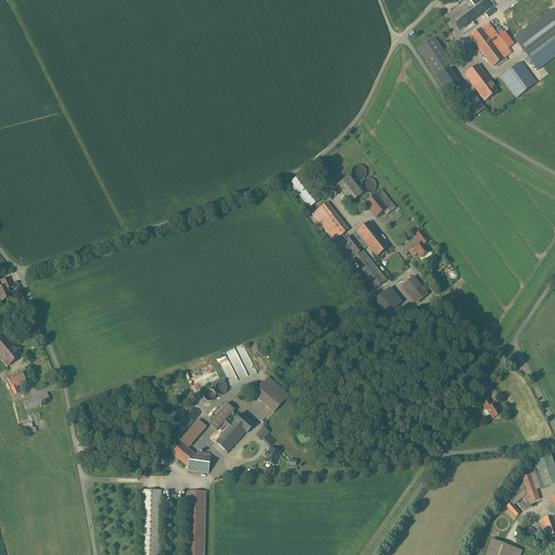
[(456,9),(461,2),(456,0),(455,0),(453,4),(450,2),(447,8),(451,11),(453,7),(456,9)]
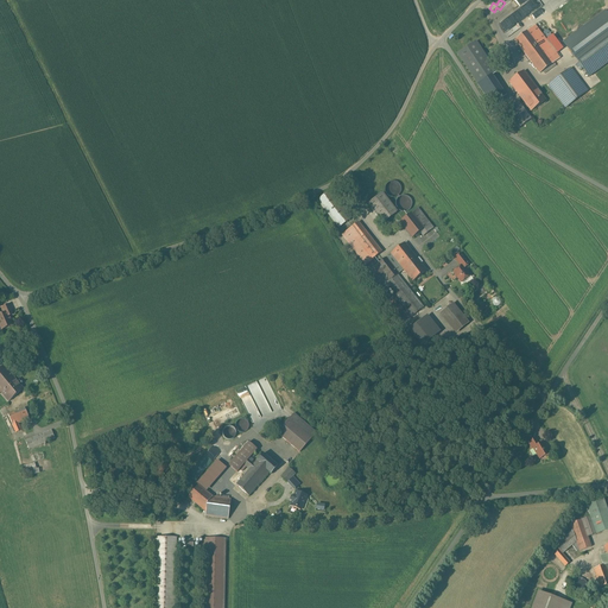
[(536,27),(534,26),(514,40),(539,74),(559,59),(536,27)]
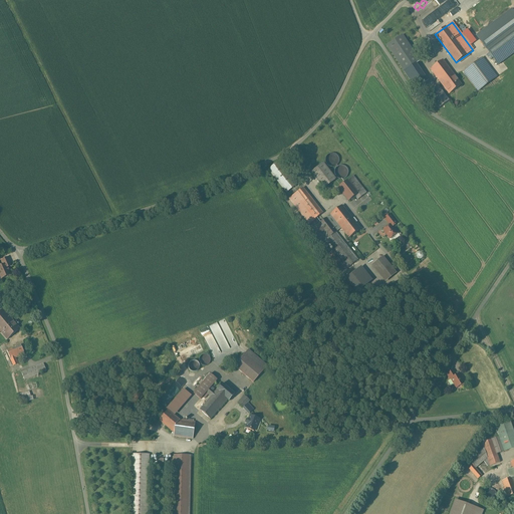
[(513,56),(513,26),(483,51),(498,69),(513,56)]
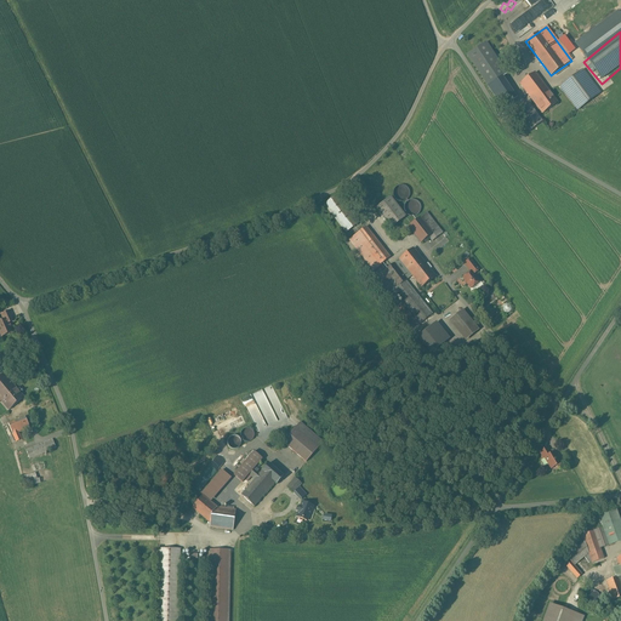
[(506,74),(485,44),(467,56),(502,108),(512,101),(497,79),(506,74)]
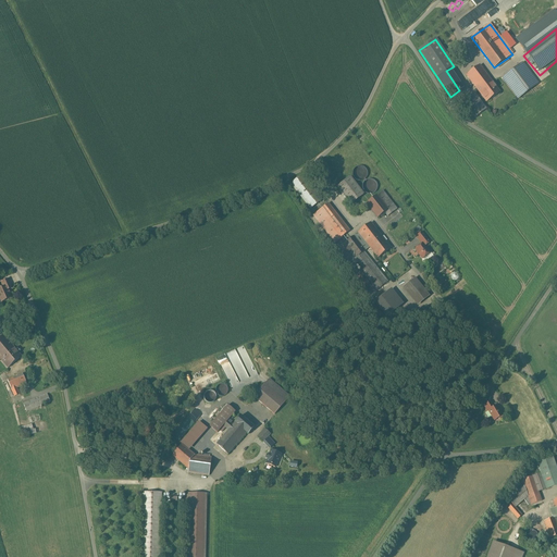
[(537,84),(522,63),(502,78),(518,99),(537,84)]
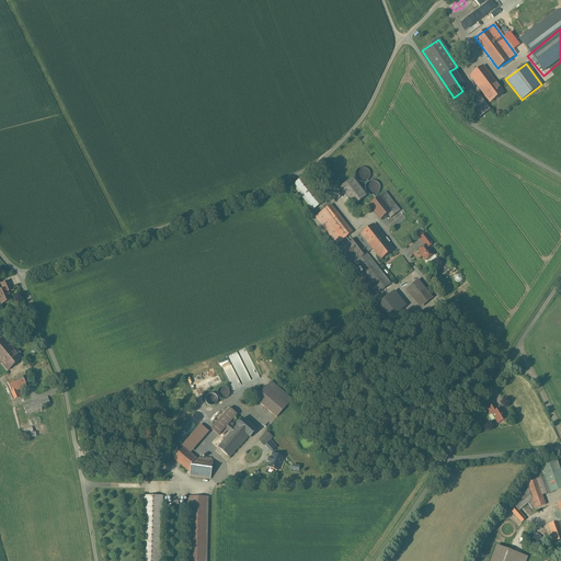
[(469,76),(480,90),(493,80),(483,66),(469,76)]
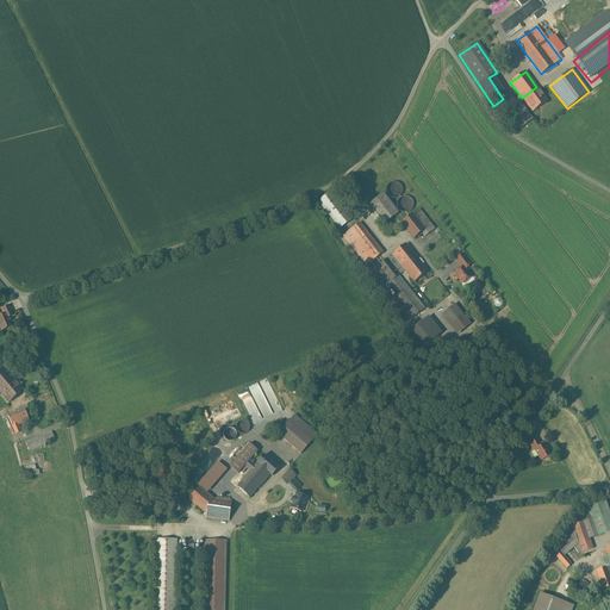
[(547,100),(536,87),(522,98),(533,112),(539,107),(547,100)]
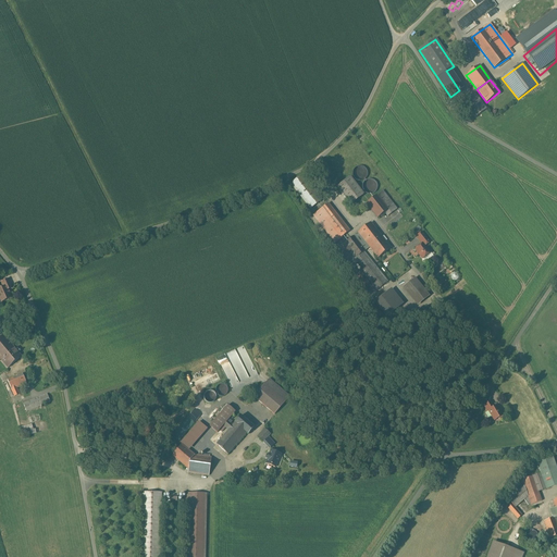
[(485,112),(474,98),(462,107),(473,122),(485,112)]
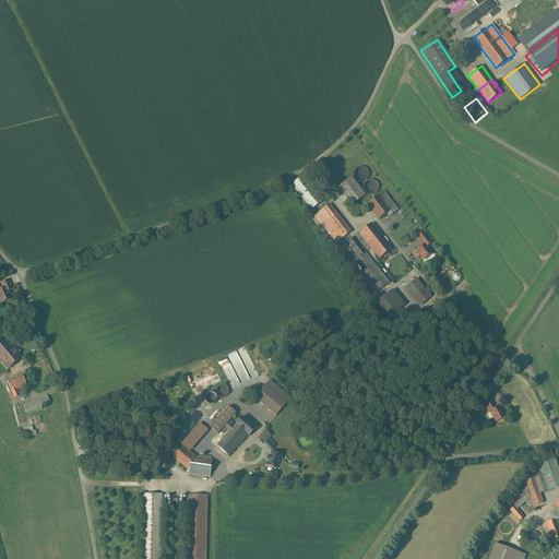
[(358,173),(358,174),(363,177),(361,178),(364,180),(368,174),(361,169),(359,174),(358,173)]
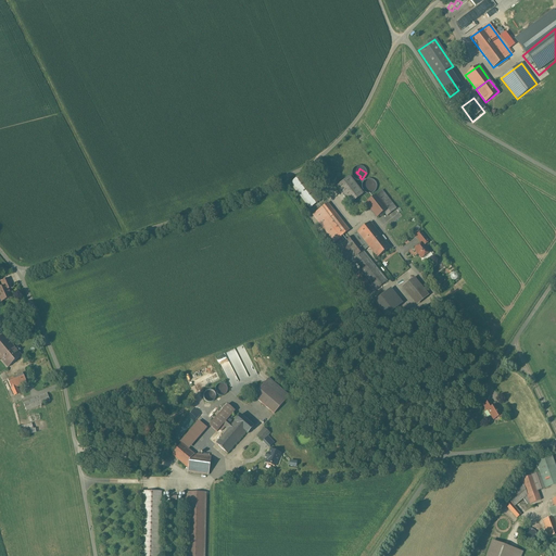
[(301,174),(290,184),(310,209),(320,199),(301,174)]
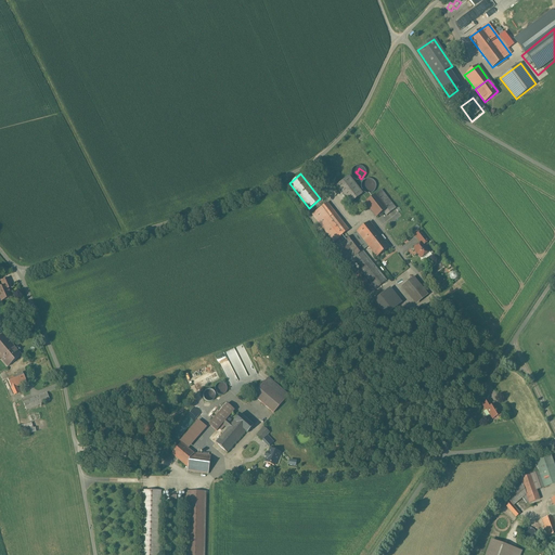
[(362,194),(348,177),(335,186),(349,204),(362,194)]
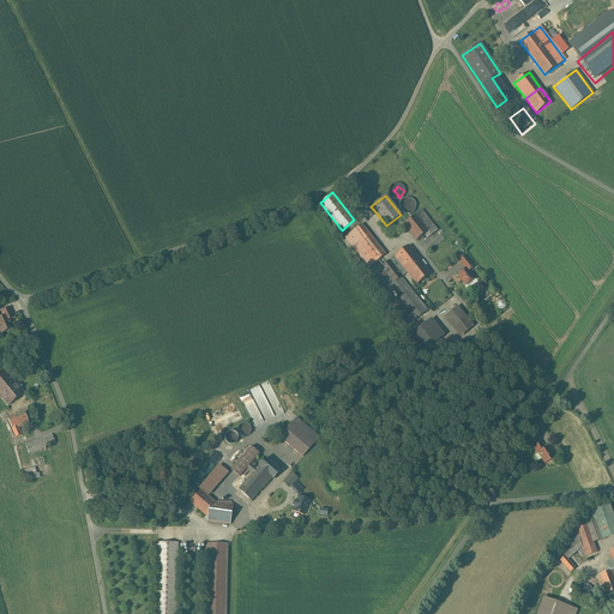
[(410,196),(397,202),(404,215),(416,209),(410,196)]
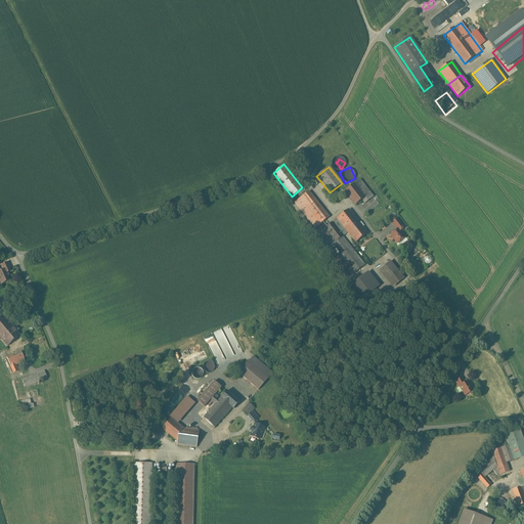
[(373,197),(360,179),(344,191),(355,206),(361,200),(364,204),(373,197)]
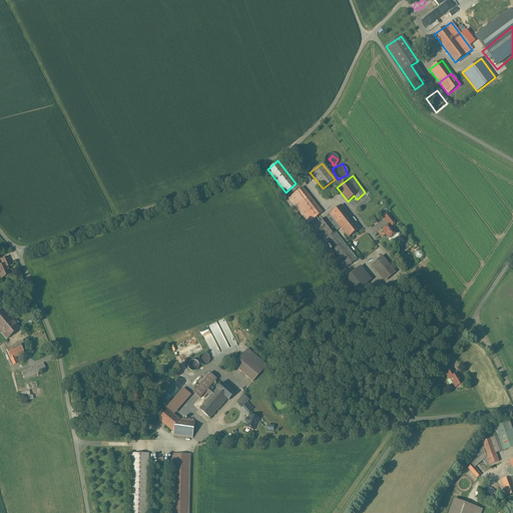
[(322,212),(302,187),(289,197),(309,224),(315,219),(314,218),(322,212)]
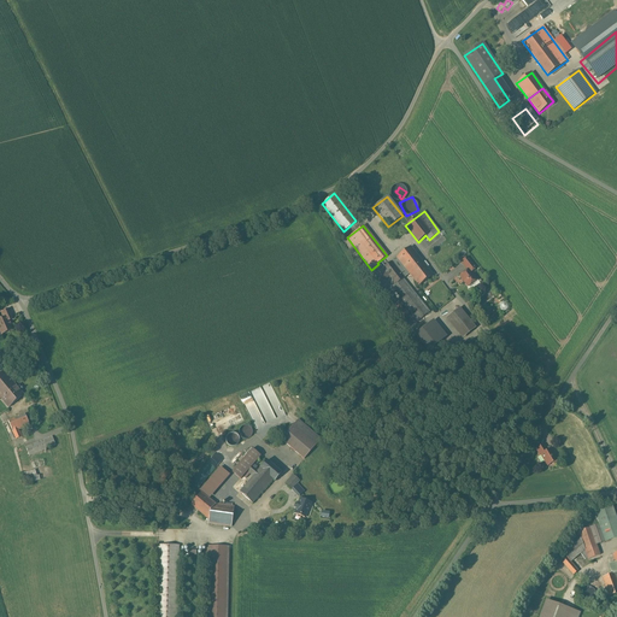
[(406,270),(407,271),(421,260),(410,247),(397,258),(406,270)]
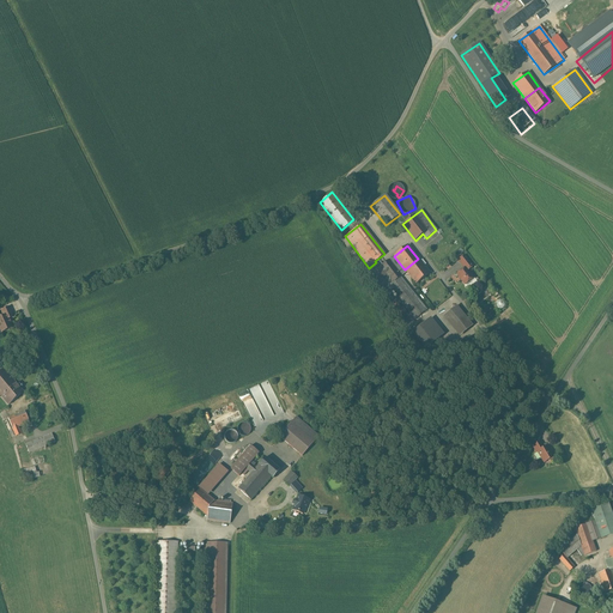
[(457,260),(462,267),(469,262),(465,255),(457,260)]
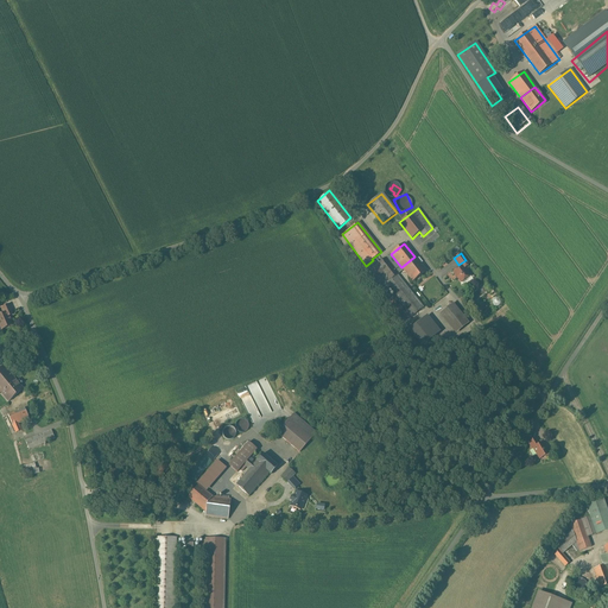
[(426,271),(415,257),(401,267),(404,270),(412,282),(426,271)]
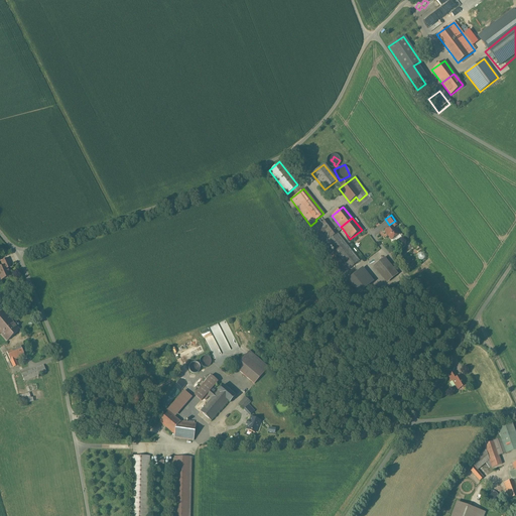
[(337,234),(343,229),(341,227),(340,226),(336,229),(328,219),(310,232),(321,245),(327,242),(349,269),(359,261),(337,234)]
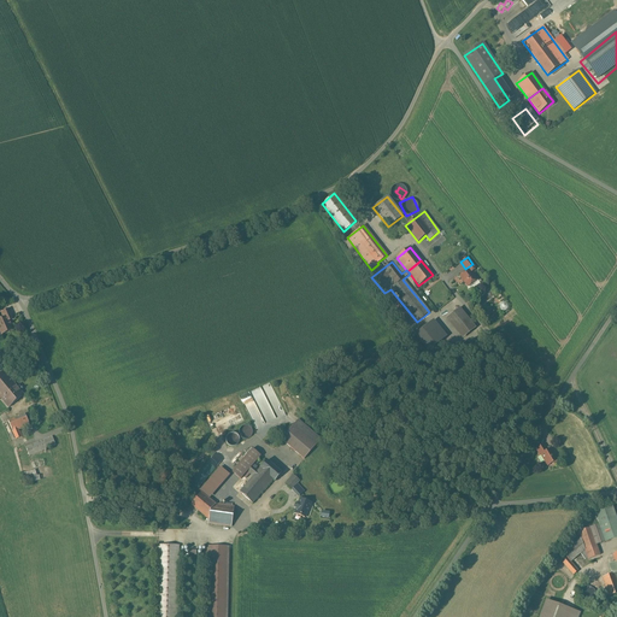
[(476,269),(472,264),(465,269),(466,270),(459,276),(468,287),(470,287),(472,286),(472,283),(476,280),(470,272),(476,269)]
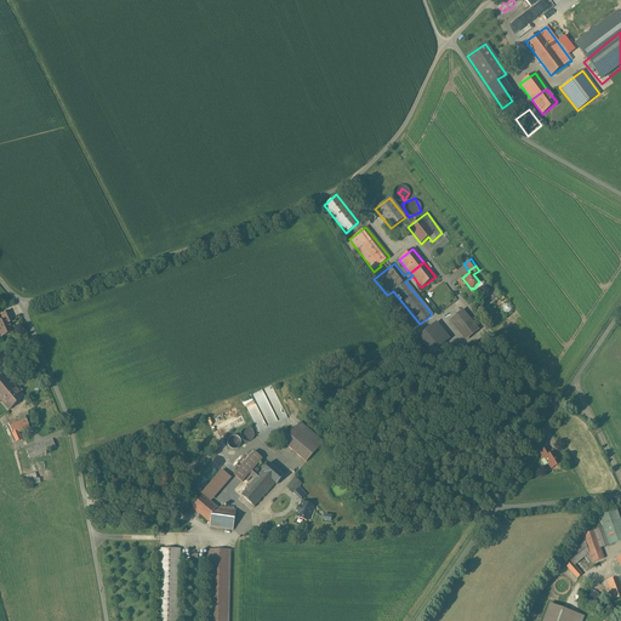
[(477,330),(462,311),(450,320),(465,340),(477,330)]
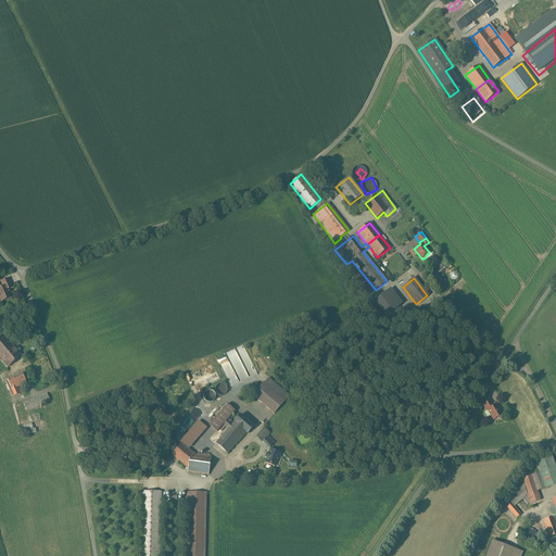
[(1,282),(3,288),(7,287),(9,289),(12,288),(8,279),(1,282)]
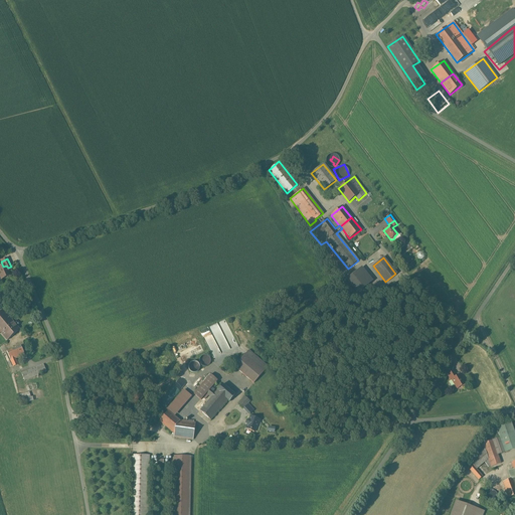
[(8,270),(8,268),(6,266),(3,267),(0,268),(0,278),(1,280),(10,276),(8,273),(7,273),(8,270)]
